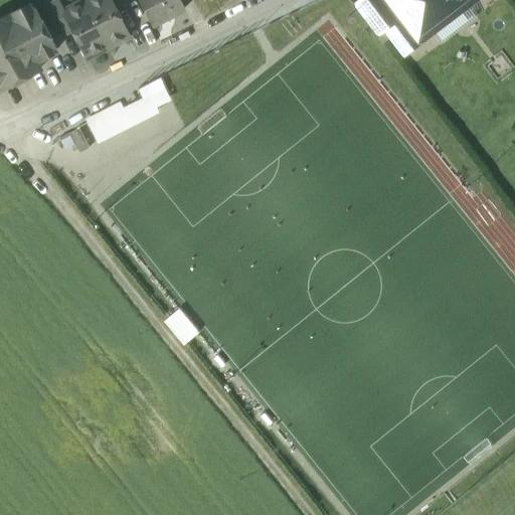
[(86,0),(83,1),(108,47),(128,37),(113,7),(109,0),(86,0)]
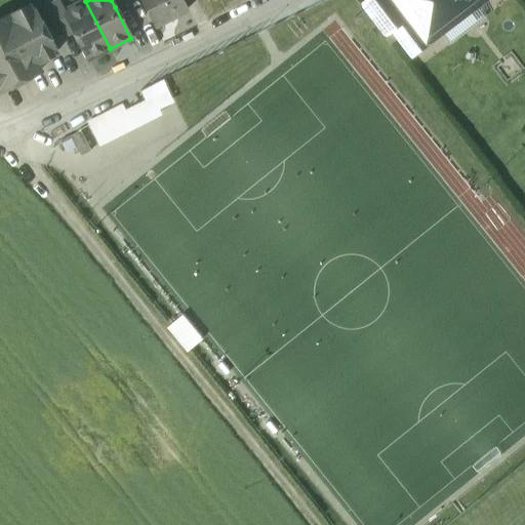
[(183,0),(140,0),(154,26),(188,8),(183,0)]
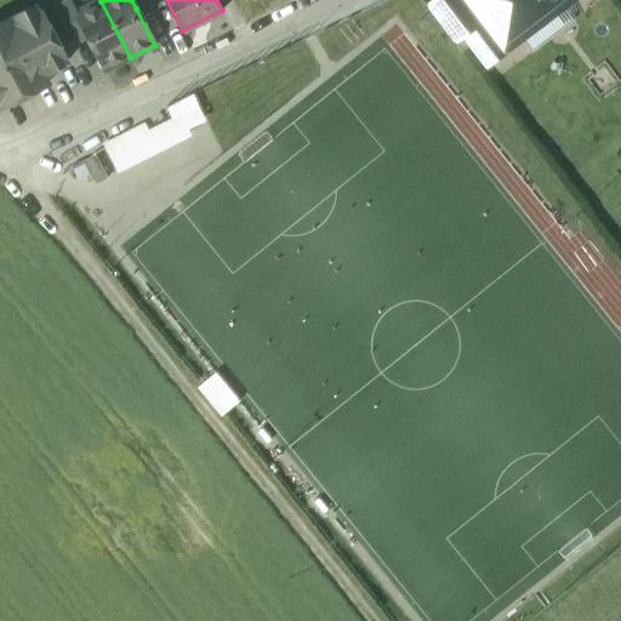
[(488,66),(503,53),(460,0),(438,0),(427,9),(455,43),(463,35),(488,66)]
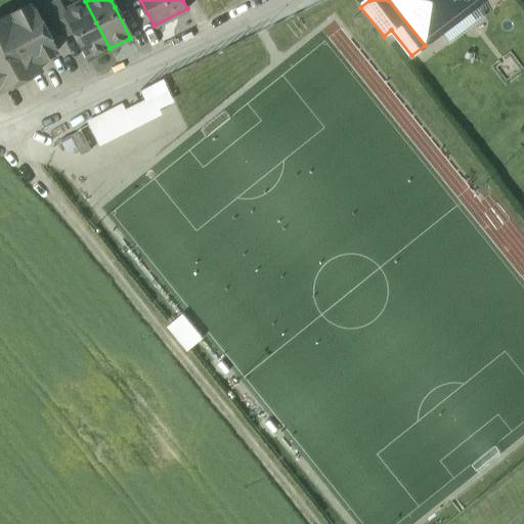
[(389,0),(425,45),(482,0),(389,0)]
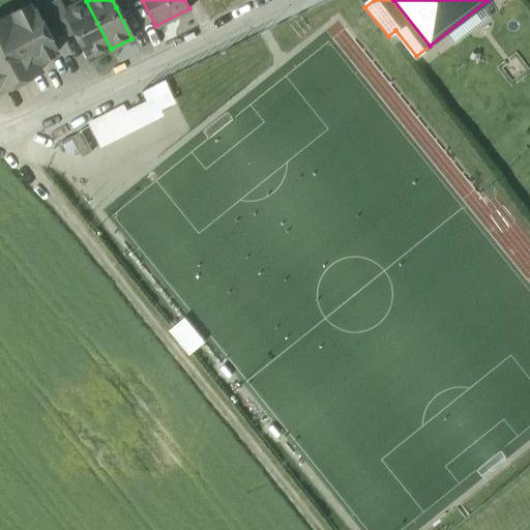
[(75,31),(65,12),(66,11),(61,1),(48,7),(62,37),(75,31)]
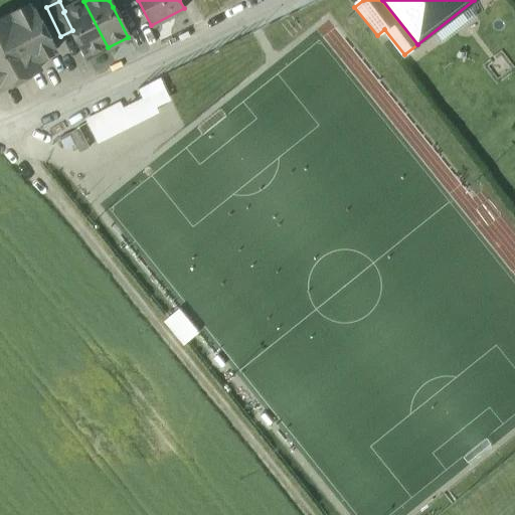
[(108,47),(83,1),(64,11),(63,12),(72,30),(87,58),(108,47)]
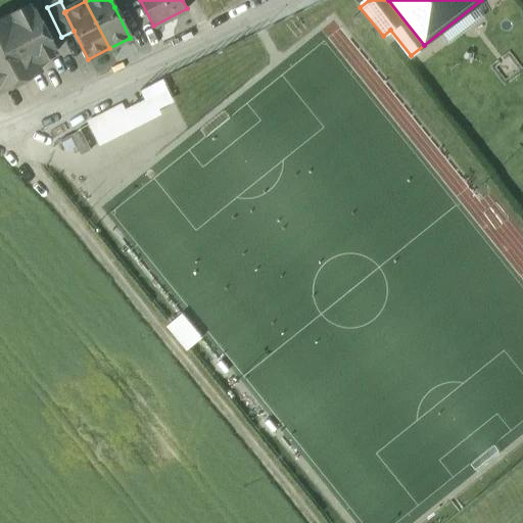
[(35,9),(13,20),(10,14),(0,19),(0,89),(40,70),(33,58),(39,55),(41,59),(56,52),(35,9)]
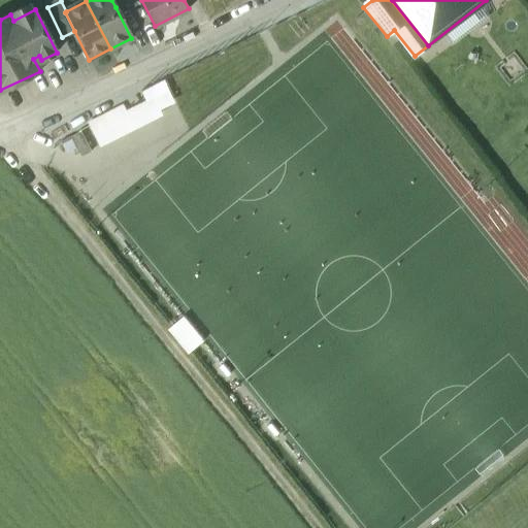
[(122,105),(95,120),(96,122),(89,125),(100,145),(162,113),(160,110),(174,103),(167,90),(125,111),(122,105)]
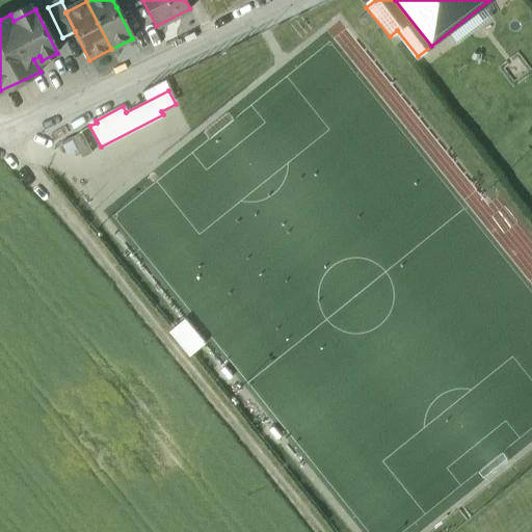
[(91,155),(80,133),(71,137),(76,148),(83,160),(91,155)]
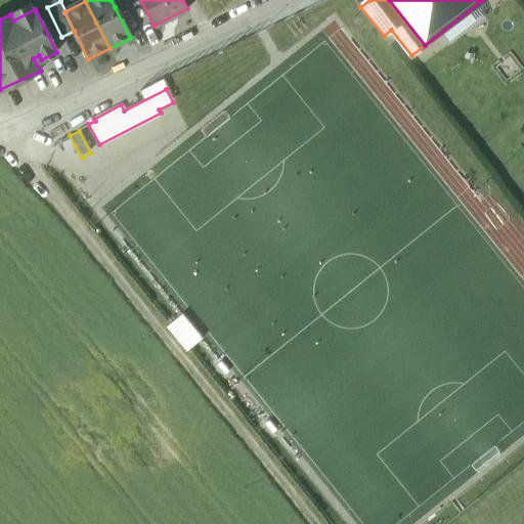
[(70,135),(60,140),(66,151),(75,145),(70,135)]
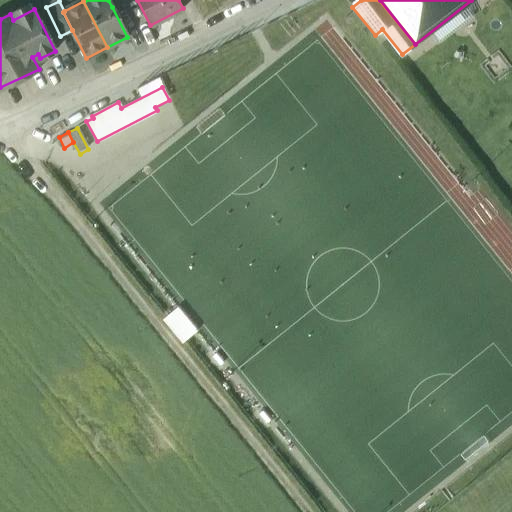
[(182,342),(198,329),(178,306),(163,319),(182,342)]
